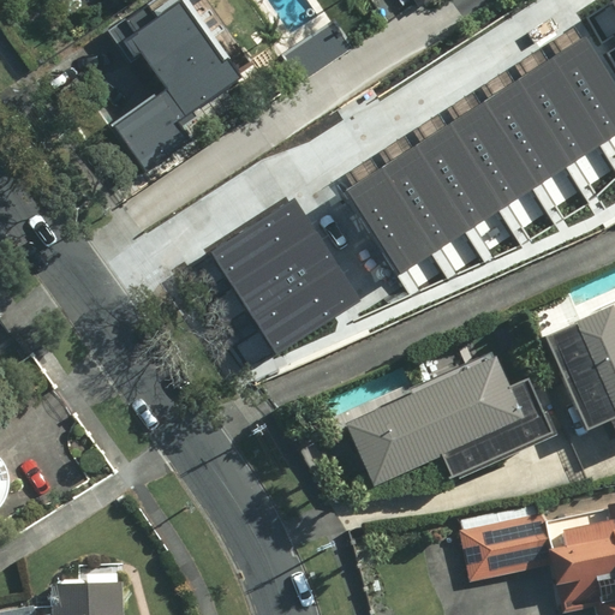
[(85,0),(97,15),(114,0),(85,0)]
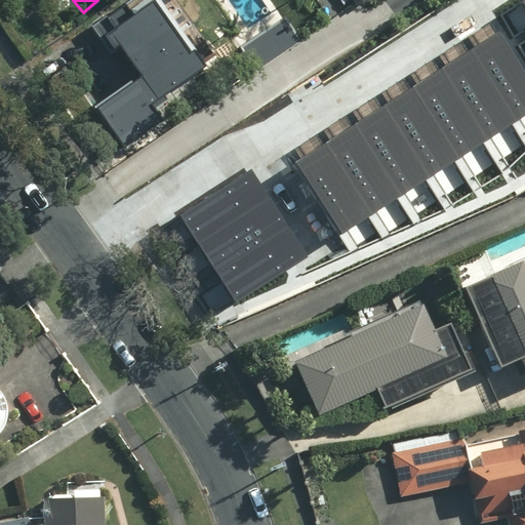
[(117,40),(140,76),(91,109),(122,154),(168,123),(157,106),(196,79),(186,64),(197,56),(182,34),(192,27),(175,2),(177,0),(131,0),(116,10),(130,31),(117,40)]
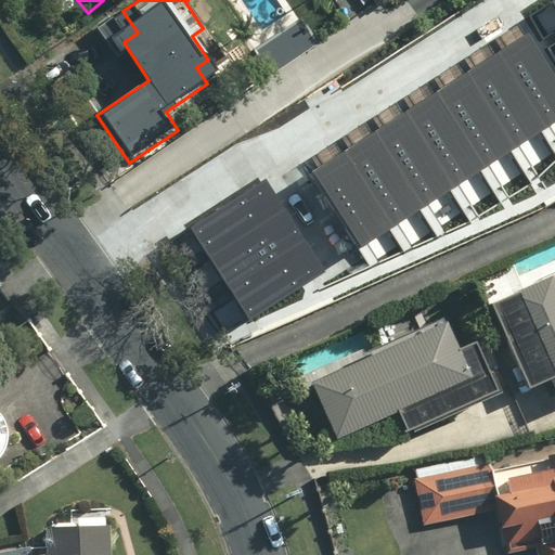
[(324,40),(349,22),(337,4),(328,11),(321,0),(320,0),(268,36),(271,40),(256,51),(273,76),(319,44),(314,38),(320,35),(324,40)]
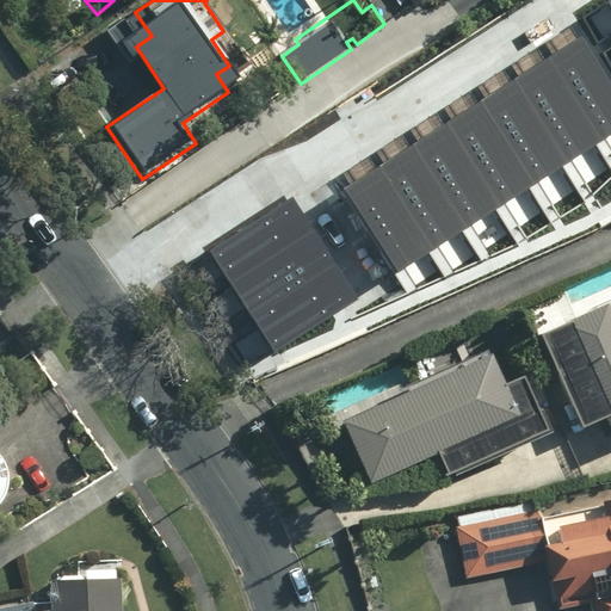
[(343,187),(397,273),(610,140),(610,73),(587,35),(343,187)]
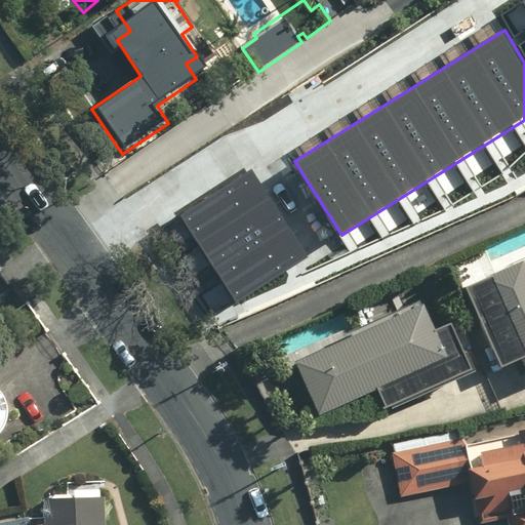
[(183,214),(238,299),(308,255),(252,169),(183,214)]
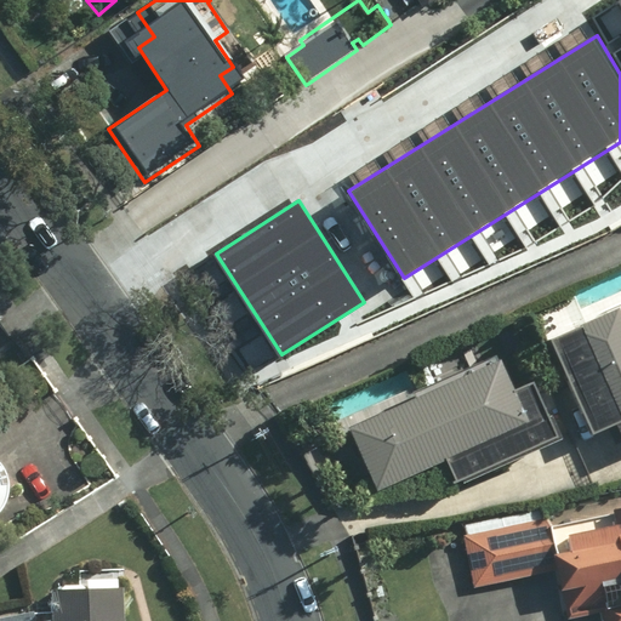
[(620,309),(619,305),(550,337),(594,431),(611,422),(620,442),(620,309)]
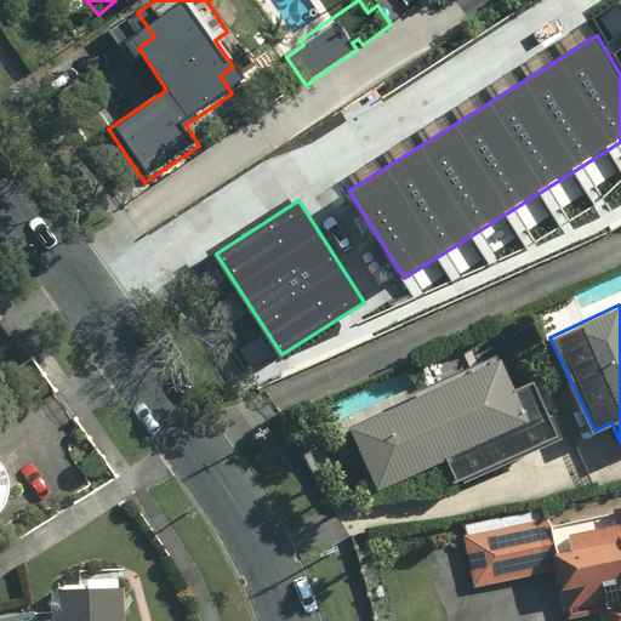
[(514,394),(496,357),(347,427),(377,491),(444,460),(457,489),(556,443),(530,387),(514,394)]
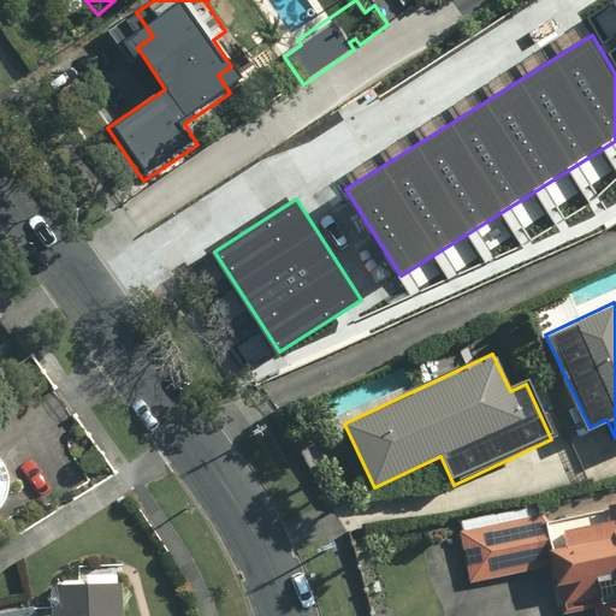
[(615,615),(615,505),(545,523),(542,510),(460,531),(472,584),(554,564),(564,611),(591,604),(593,615),(615,615)]
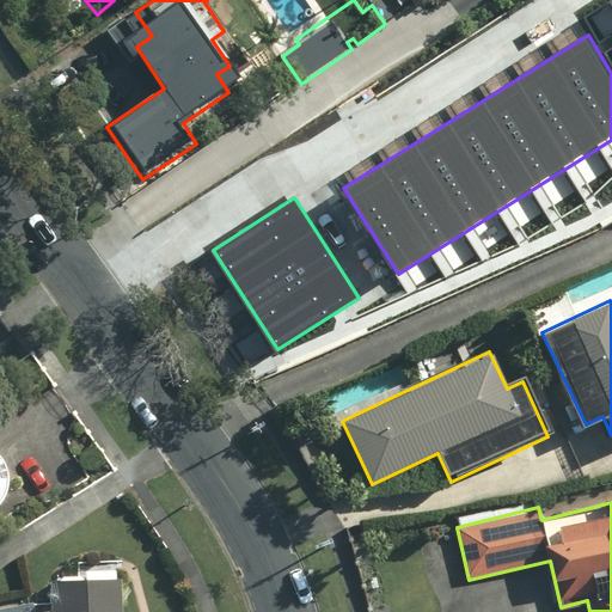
[(0,611),(126,611),(127,580),(56,577),(55,591),(0,603),(0,611)]
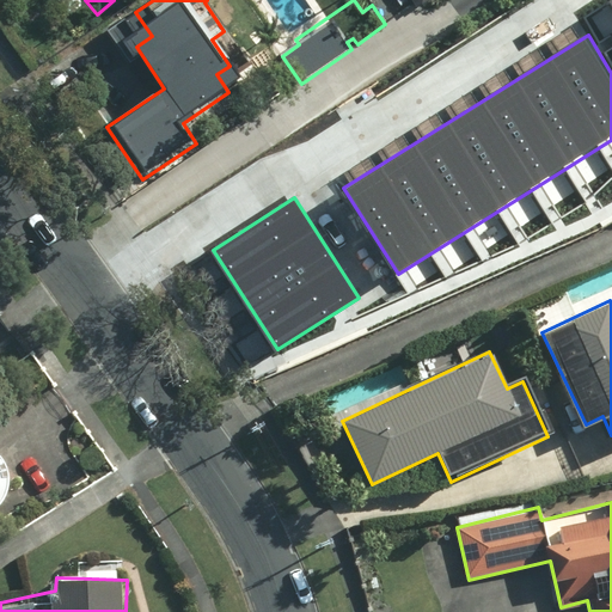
All buildings are outlined.
